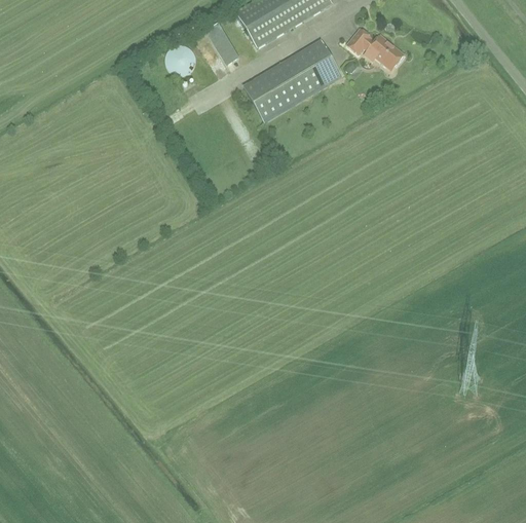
[(257,47),(331,4),(329,0),(255,0),(235,11),(257,47)]
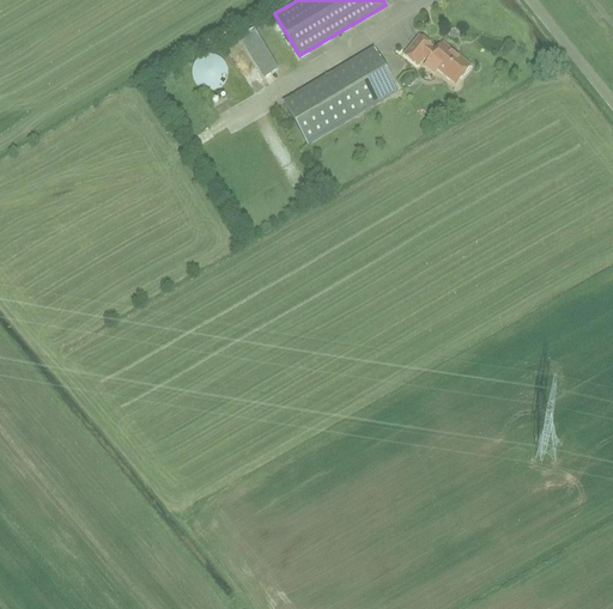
[(240,36),(263,77),(279,68),(254,26),(240,36)]
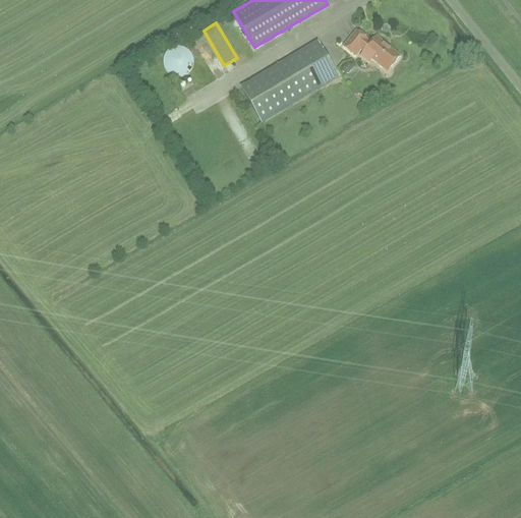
[(400,54),(390,45),(388,47),(385,44),(375,36),(370,41),(367,38),(367,37),(356,29),(344,45),(355,53),(360,47),(367,52),(368,51),(372,54),(371,56),(388,69),(400,54)]
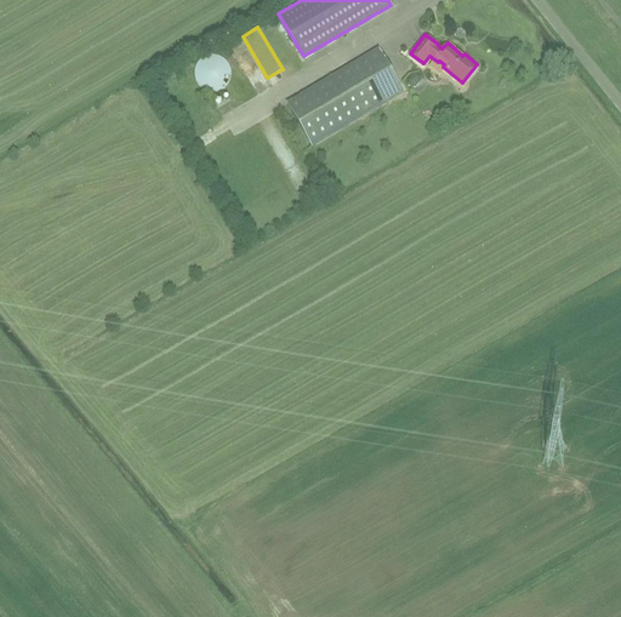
[(303,148),(403,90),(379,49),(288,102),(302,126),(294,131),(303,148)]
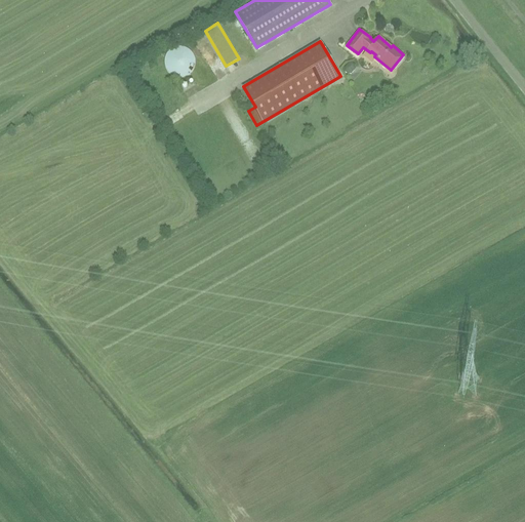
[(185,45),(183,45),(182,45),(180,45),(179,44),(178,45),(176,45),(174,45),(172,46),(170,47),(169,48),(169,49),(168,49),(167,50),(167,51),(166,52),(165,54),(164,56),(164,57),(164,58),(164,59),(164,61),(164,62),(164,63),(164,64),(165,65),(165,66),(165,67),(166,68),(166,69),(167,70),(168,71),(170,73),(171,73),(172,74),(173,75),(175,75),(177,76),(179,76),(180,76),(183,75),(184,75),(186,75),(187,74),(189,73),(190,72),(191,71),(192,70),(193,69),(194,67),(195,65),(195,63),(195,62),(195,61),(195,59),(195,58),(195,57),(195,56),(194,55),(194,53),(193,52),(193,51),(192,50),(191,50),(190,48),(189,47),(188,47),(186,46),(185,45)]
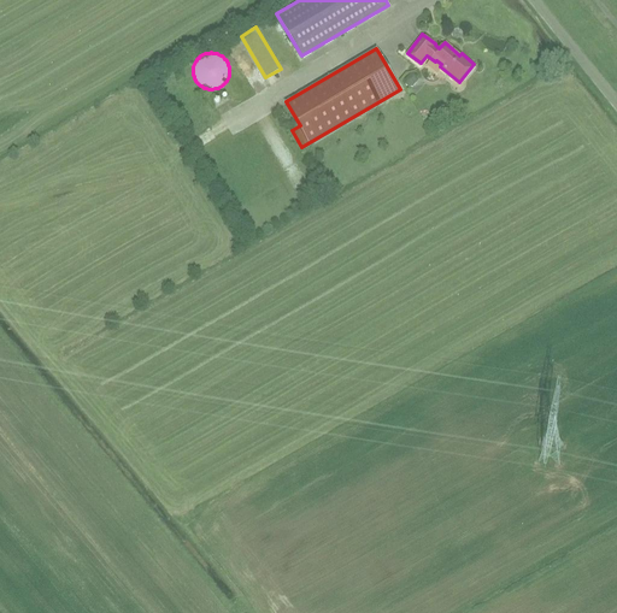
[(410,71),(405,77),(405,82),(409,84),(413,84),(418,78),(418,74),(415,71),(410,71)]
